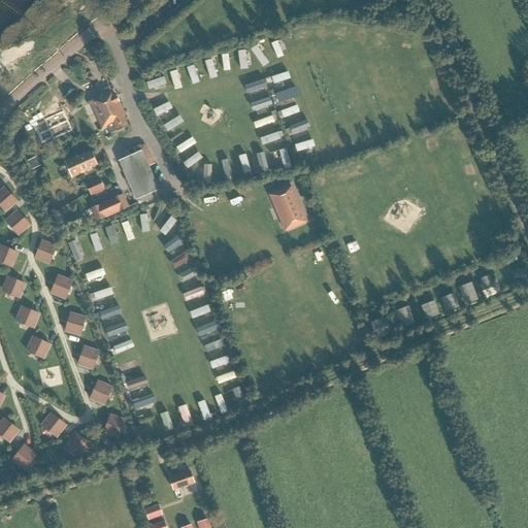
[(277,40),(271,43),(277,58),(284,56),(277,40)]
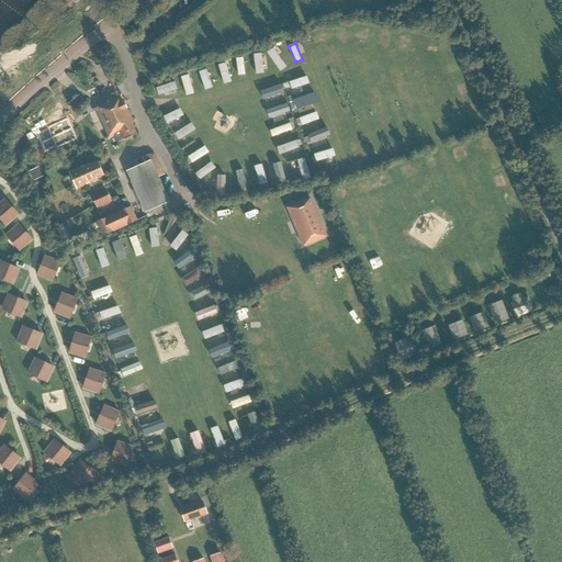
[(273,48),(267,53),(280,71),(287,67),(273,48)]
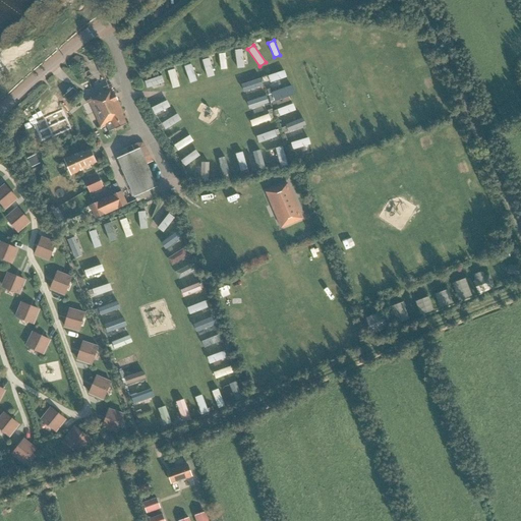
[(242,50),(235,50),(237,68),(244,67),(242,50)]
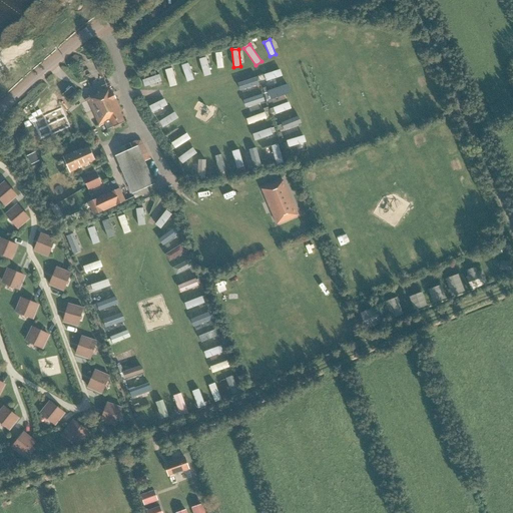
[(221,52),(215,53),(217,69),(223,68),(221,52)]
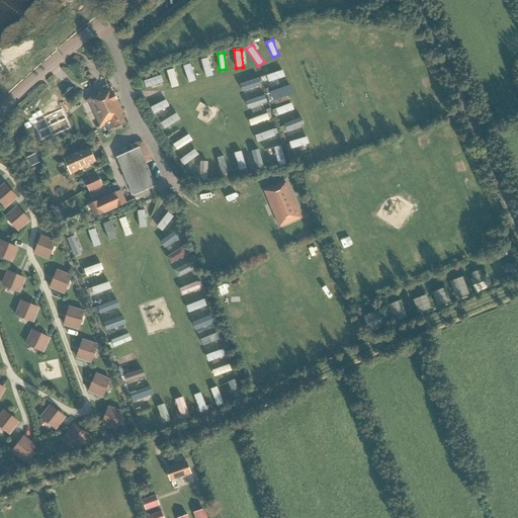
[(213,75),(208,59),(201,61),(206,77),(213,75)]
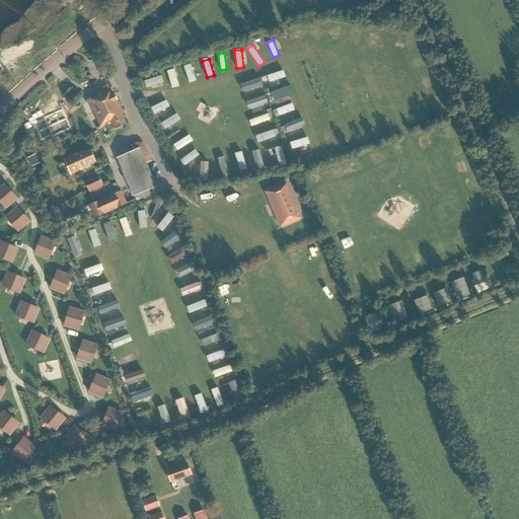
[(191,64),(183,67),(190,83),(197,81),(191,64)]
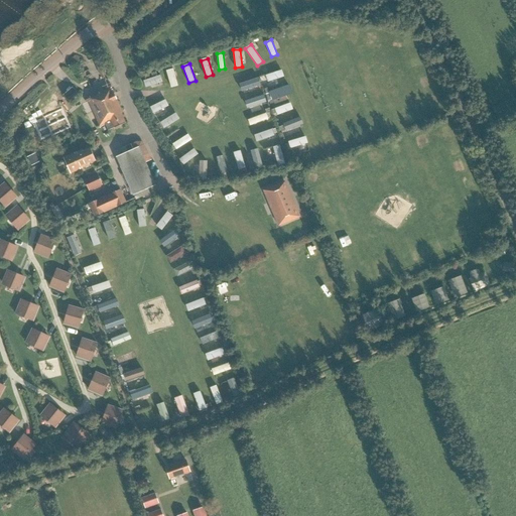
[(172,70),(166,72),(171,88),(177,86),(172,70)]
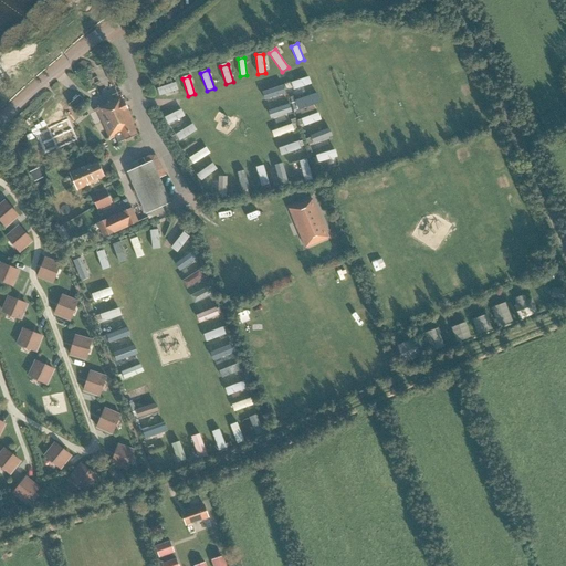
[(291,83),(293,91),(312,84),(308,76),(291,83)]
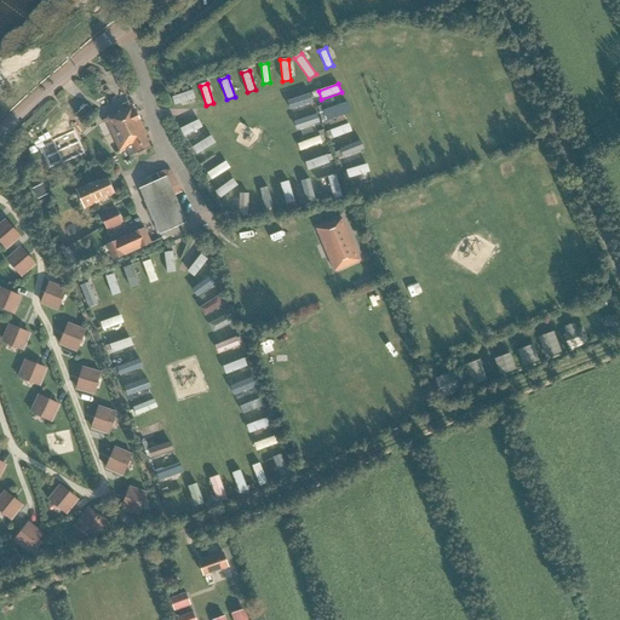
[(287,101),(290,109),(314,102),(310,93),(287,101)]
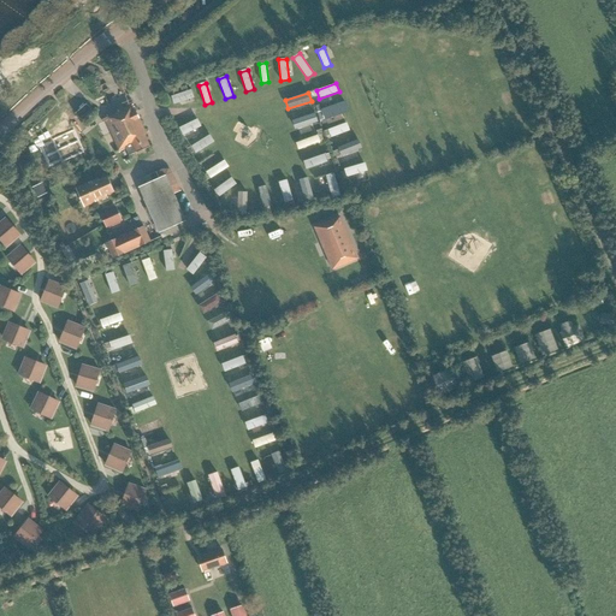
[(321,108),(325,120),(349,112),(345,100),(321,108)]
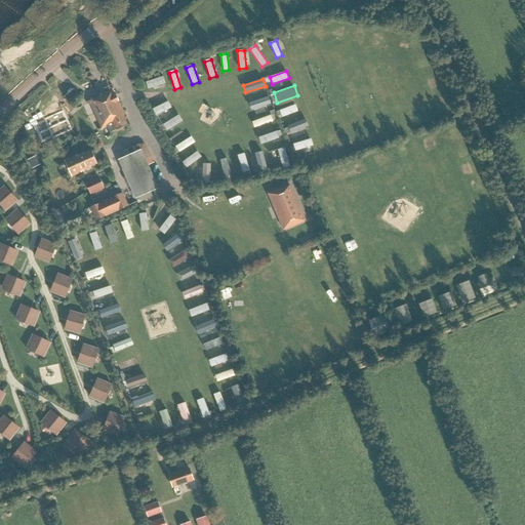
[(107,125),(110,132),(116,129),(116,130),(127,125),(123,115),(124,114),(113,88),(89,99),(89,101),(87,102),(88,104),(90,103),(101,128),(107,125)]
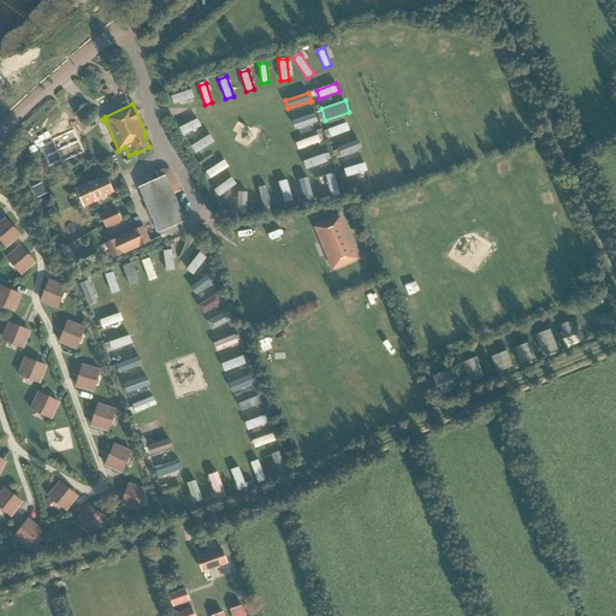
[(292,122),(295,129),(318,122),(314,113),(292,122)]
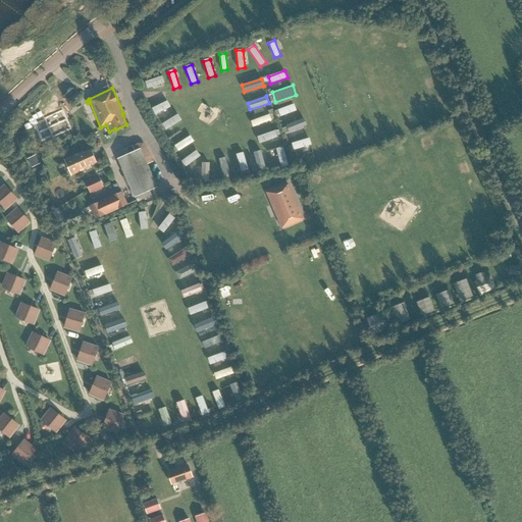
[(151,108),(155,115),(170,107),(167,101),(151,108)]
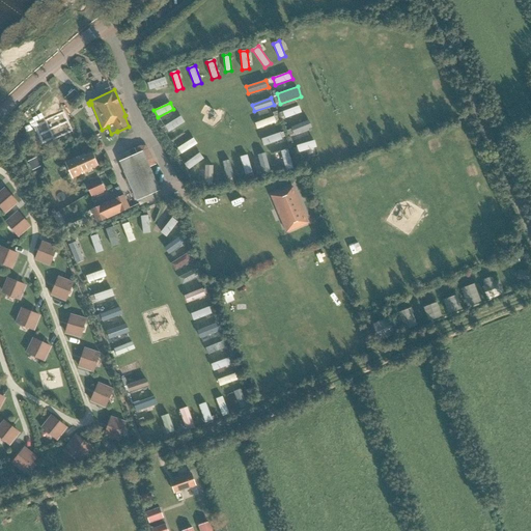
[(282,112),(285,118),(301,112),(299,106),(282,112)]
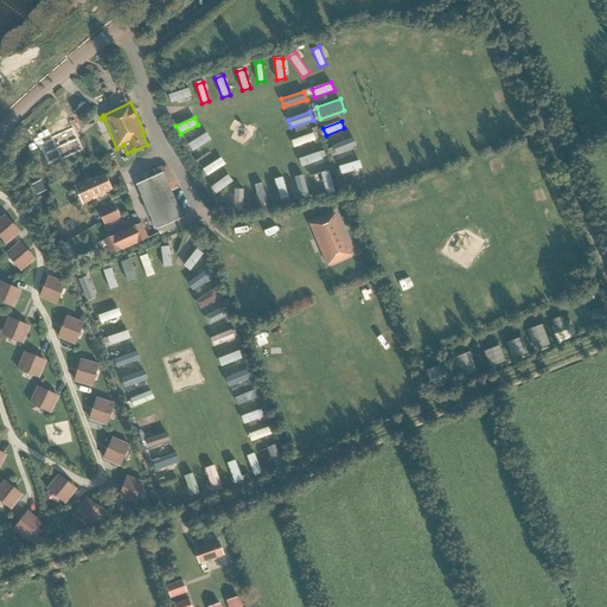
[(51,140),(39,145),(48,164),(59,159),(61,160),(82,151),(72,128),(50,138),(51,140)]
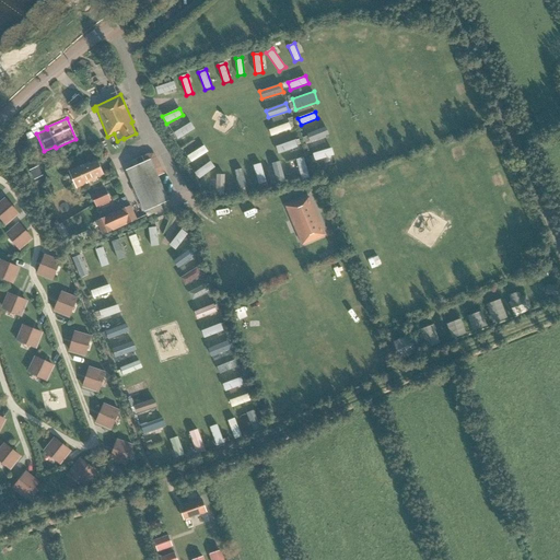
[(174,132),(177,140),(195,129),(190,123),(174,132)]
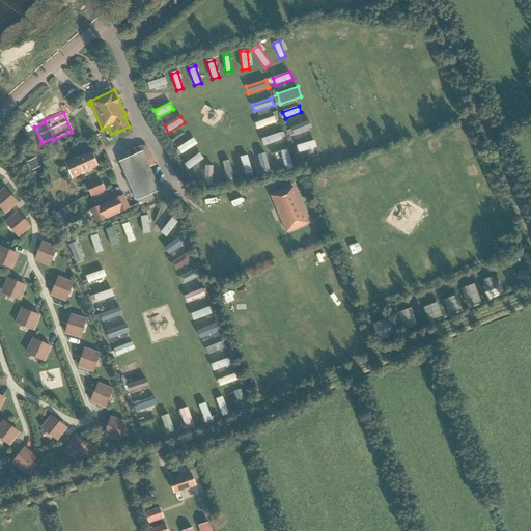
[(255,122),(258,130),(276,123),(273,116),(255,122)]
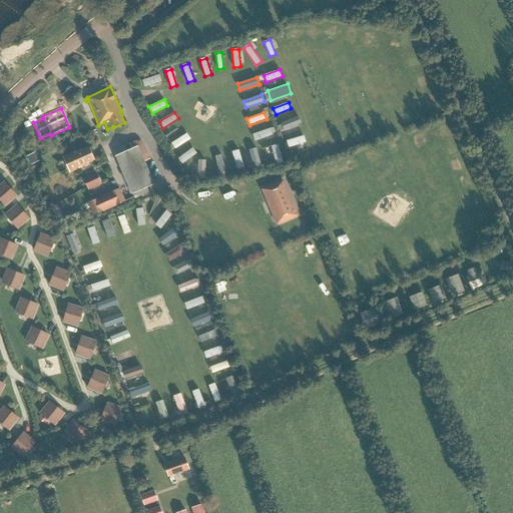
[(282,123),(284,130),(301,122),(298,116),(282,123)]
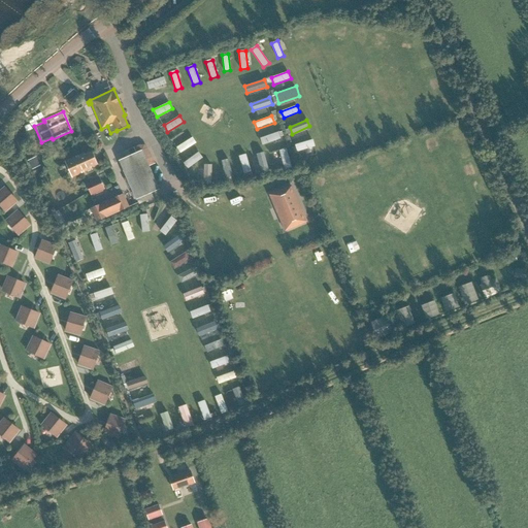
[(260,138),(263,145),(281,138),(277,132),(260,138)]
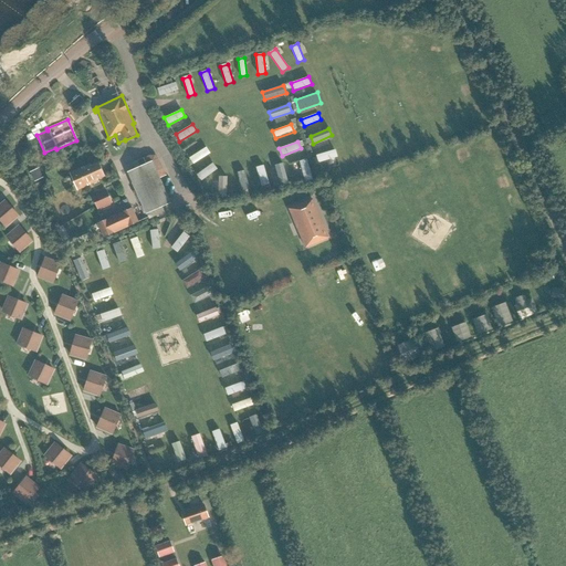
[(189,158),(194,165),(210,154),(207,147),(189,158)]
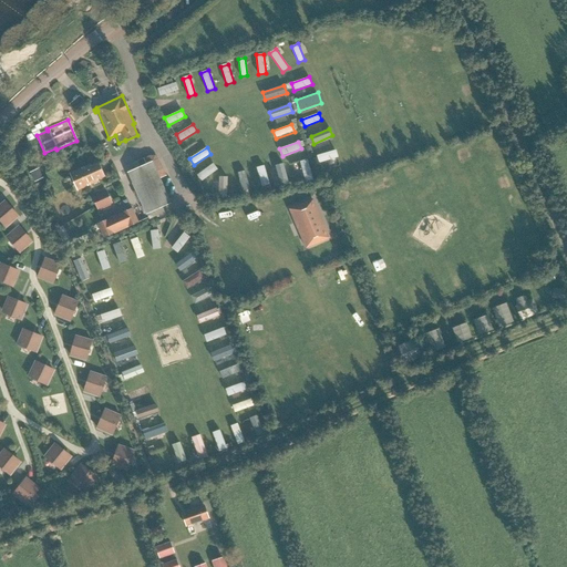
[(339,157),(337,150),(317,155),(319,163),(339,157)]
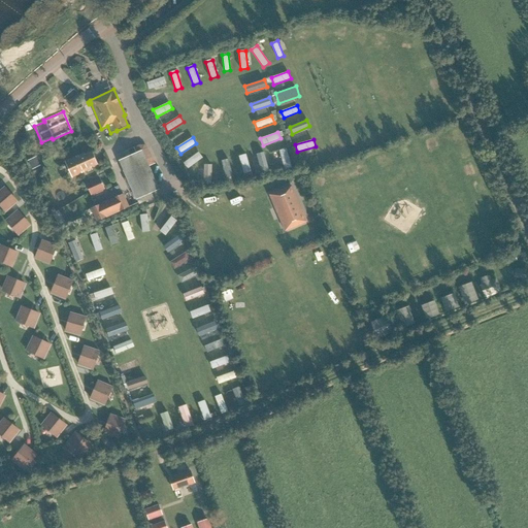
[(286,149),(279,151),(285,170),(292,168),(286,149)]
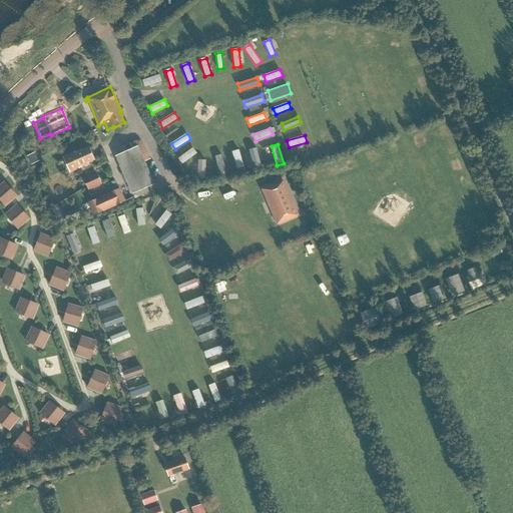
[(132,148),(115,156),(132,193),(134,198),(147,191),(145,187),(154,183),(144,162),(137,146),(132,148)]
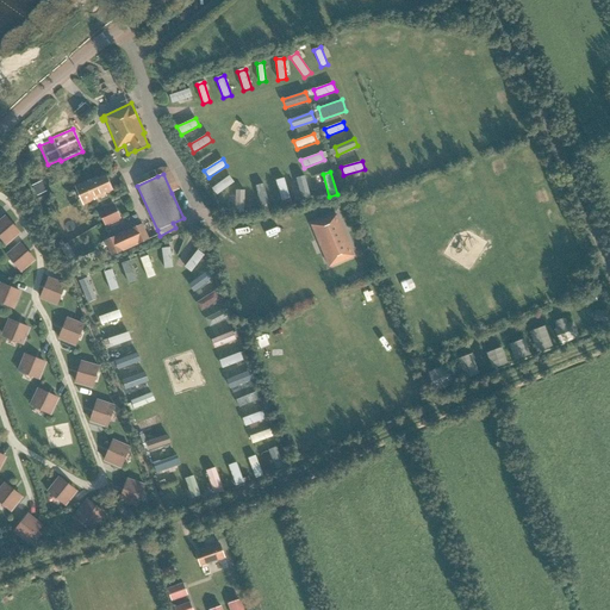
[(114,192),(106,175),(99,179),(98,176),(75,186),(83,205),(114,192)]
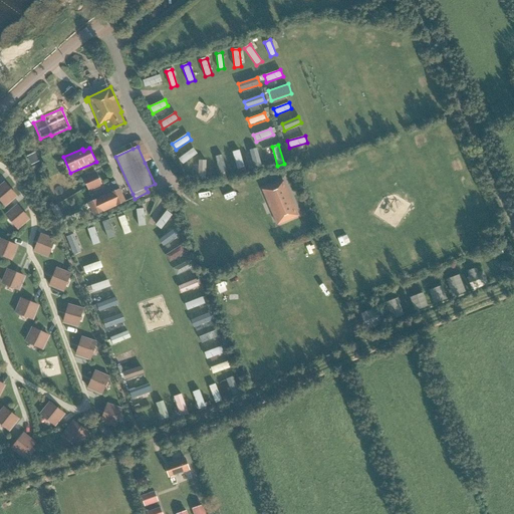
[(179,159),(183,165),(198,154),(194,148),(179,159)]
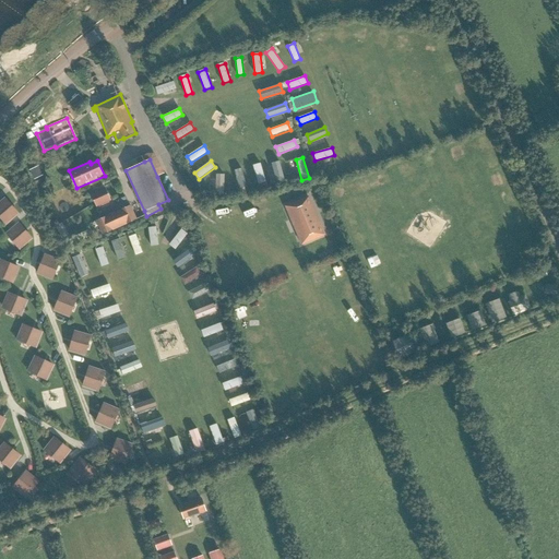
[(278,161),(271,163),(277,185),(285,182),(278,161)]
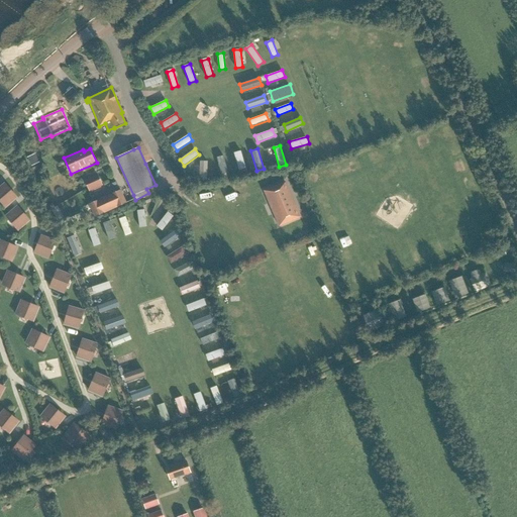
[(240,150),(233,152),(239,170),(245,168),(240,150)]
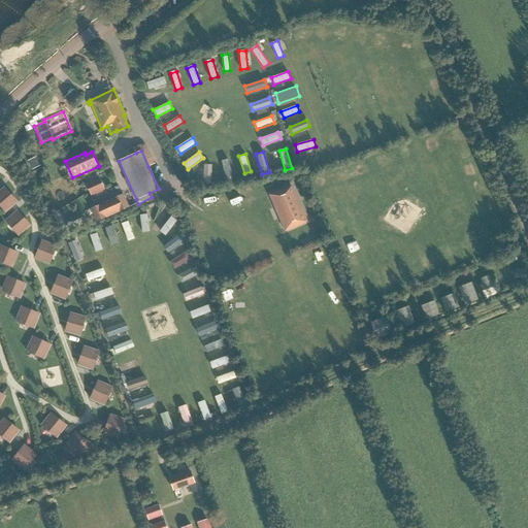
[(28,161),(32,169),(40,165),(36,157),(28,161)]
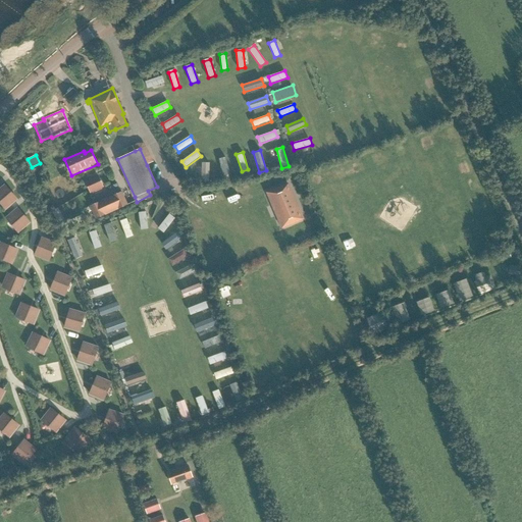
[(225,157),(218,158),(223,175),(230,173),(225,157)]
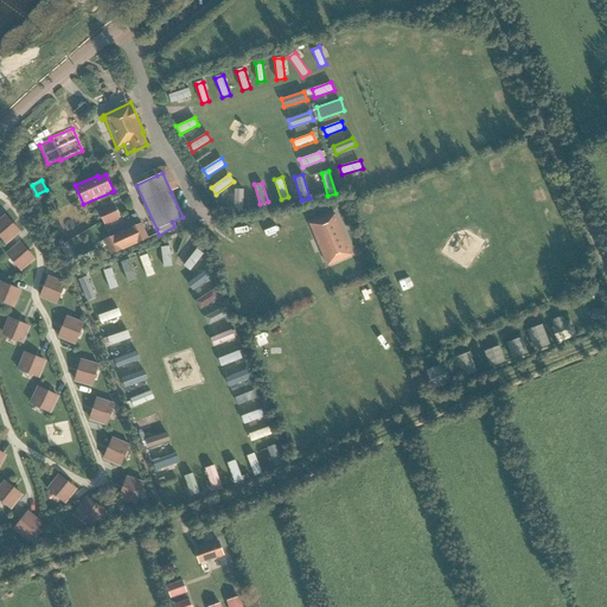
[(120,217),(114,204),(98,211),(104,224),(120,217)]
